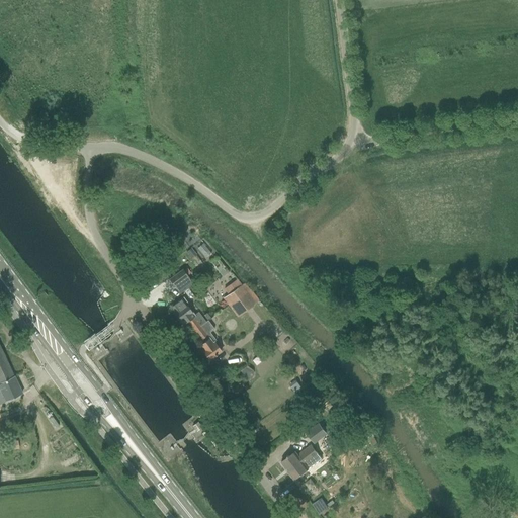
[(186,252),(191,259),(196,255),(190,249),(186,252)]
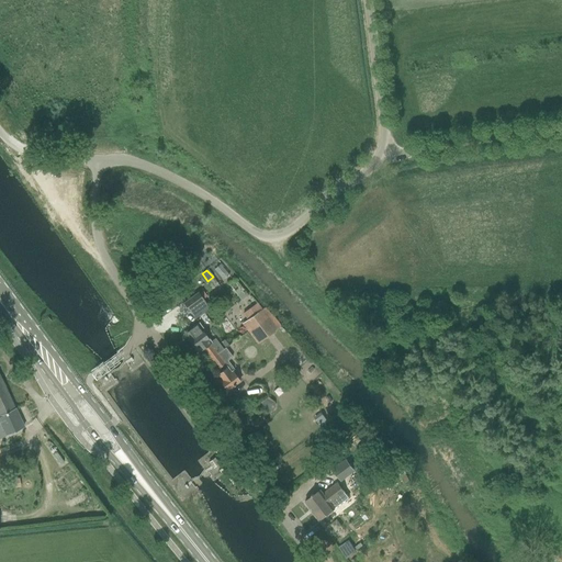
[(182,303),(188,311),(203,300),(198,292),(182,303)]
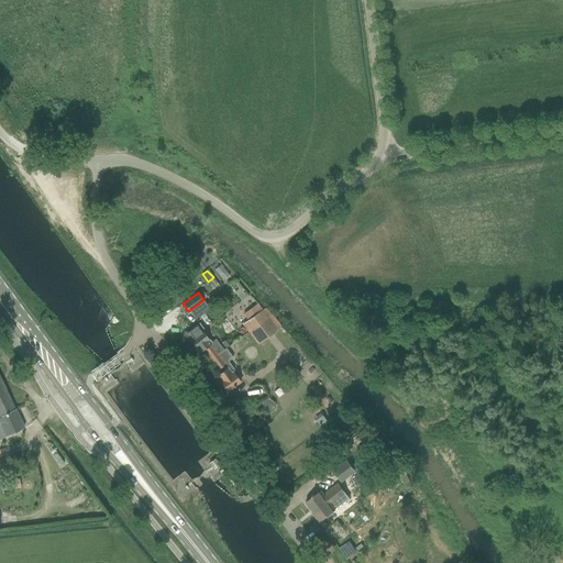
[(247,332),(265,319),(261,313),(243,327),(247,332)]
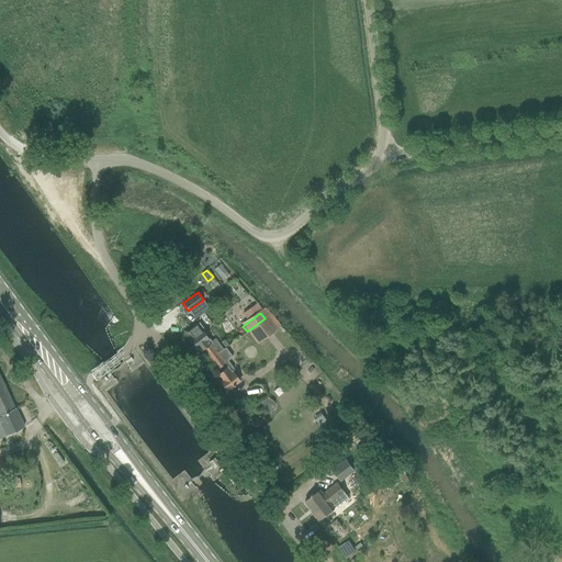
[(265,318),(247,332),(257,344),(274,330),(265,318)]
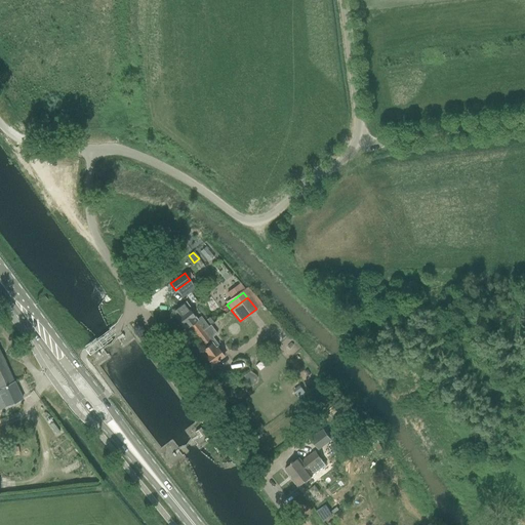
[(190,327),(196,335),(207,327),(207,326),(203,323),(199,326),(195,322),(197,321),(188,308),(187,309),(184,304),(173,312),(176,317),(175,318),(182,327),(183,326),(186,330),(190,327)]
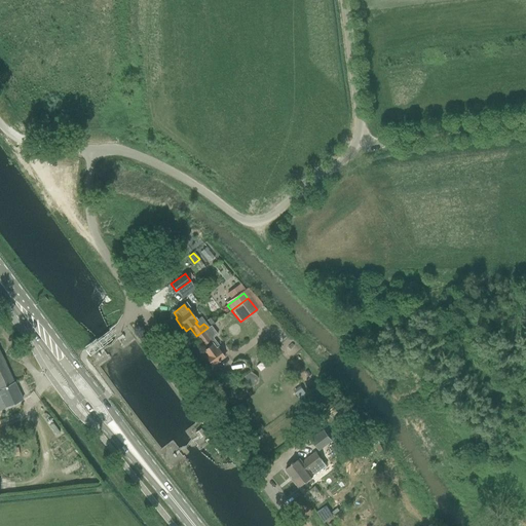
[(212,367),(224,358),(217,348),(219,347),(213,339),(217,335),(213,330),(222,323),(219,320),(210,326),(208,327),(208,328),(196,336),(203,345),(207,348),(202,351),(207,357),(204,358),(212,367)]
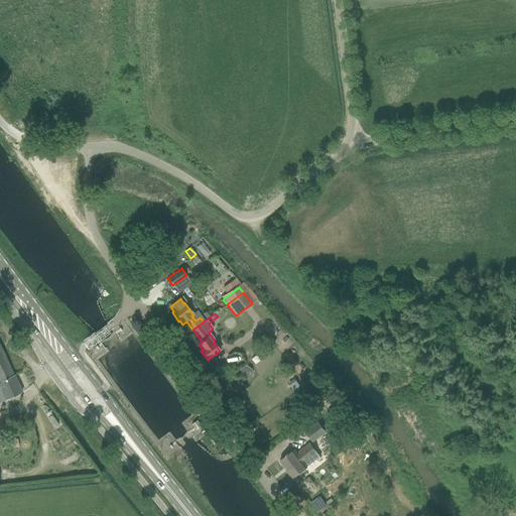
[(0,402),(12,397),(21,393),(0,347),(0,402)]
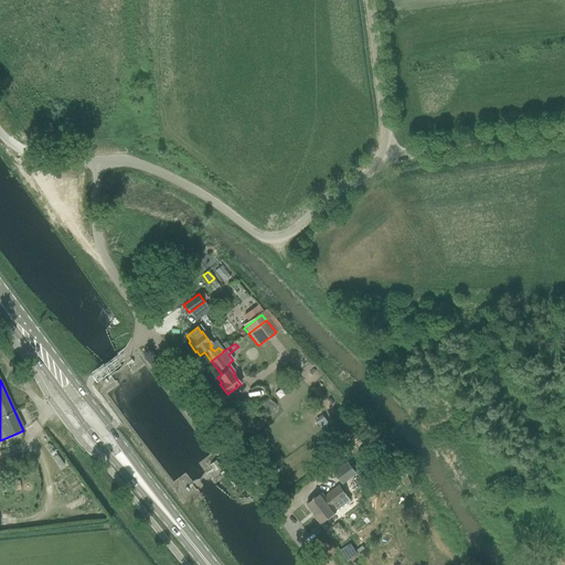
[(268,400),(254,407),(257,413),(262,409),(269,414),(274,413),(276,408),(276,404),(268,400)]
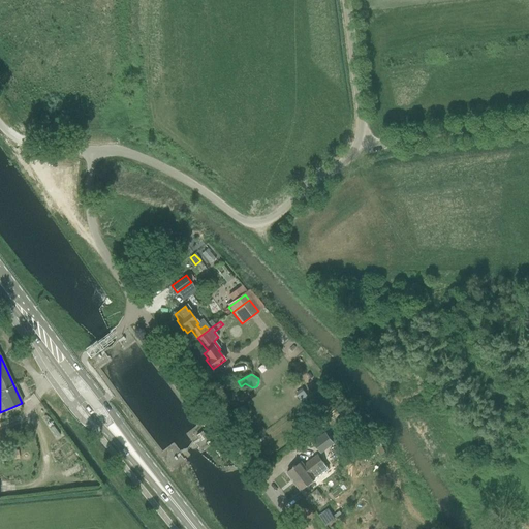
[(199,441),(206,437),(201,432),(196,436),(199,441)]
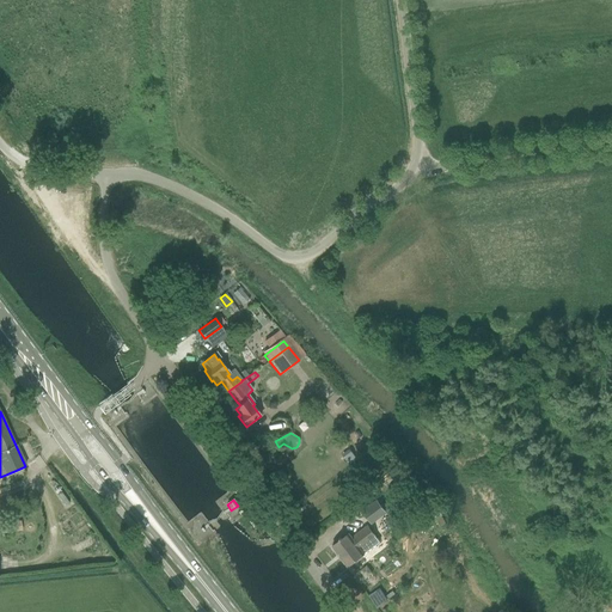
[(361,512),(371,525),(386,513),(377,500),(361,512)]
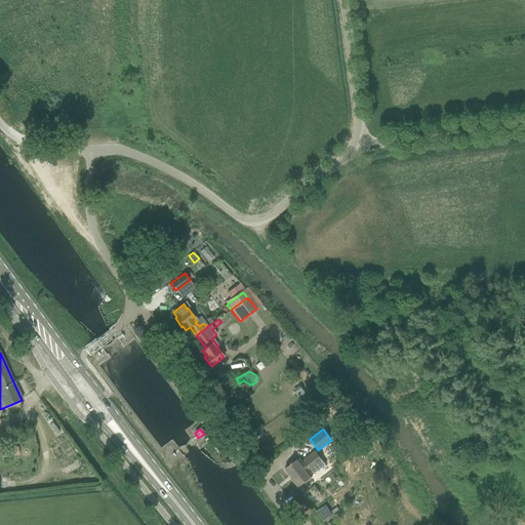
[(227,447),(219,437),(214,441),(221,451),(227,447)]
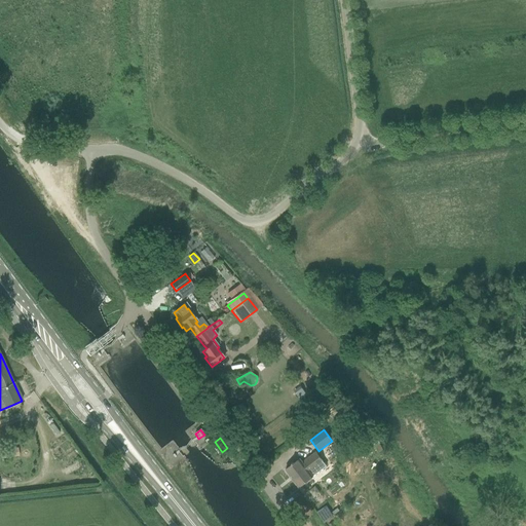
[(16,447),(1,449),(2,457),(17,455),(16,447)]
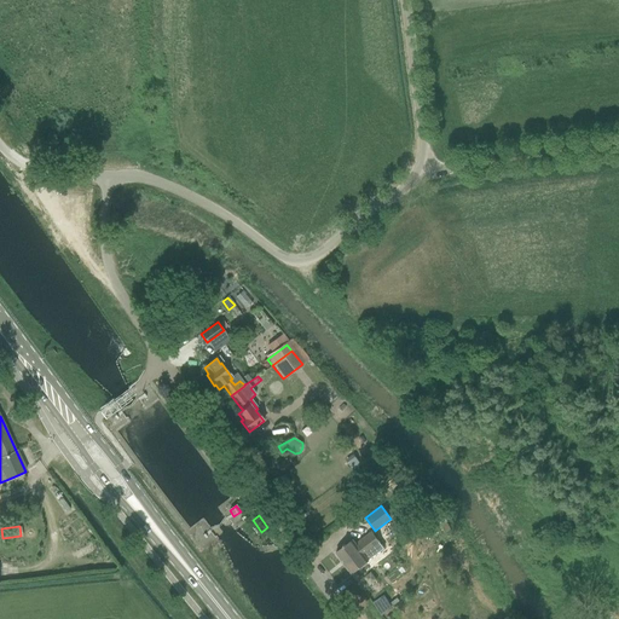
[(351,574),(383,549),(371,532),(356,544),(353,541),(345,547),(343,545),(342,547),(343,548),(335,554),(351,574)]
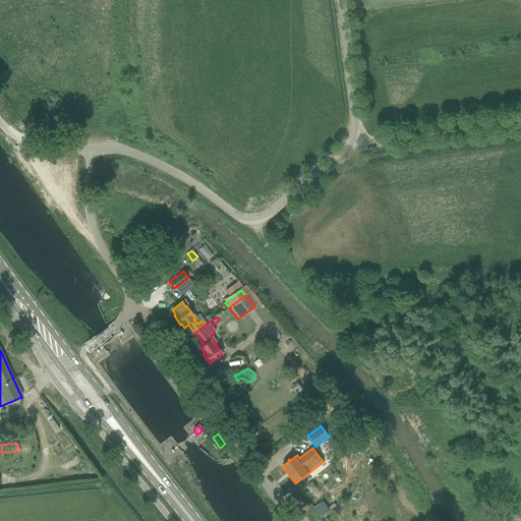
[(309,495),(303,486),(299,489),(305,498),(309,495)]
